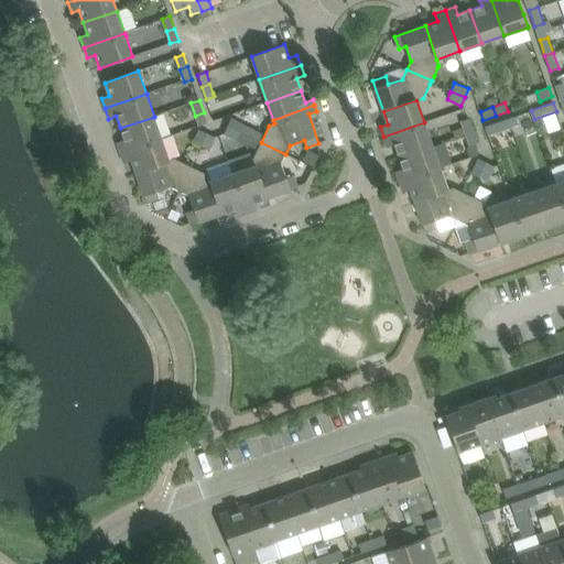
[(514,116),(500,121),(503,130),(518,126),(514,116)]
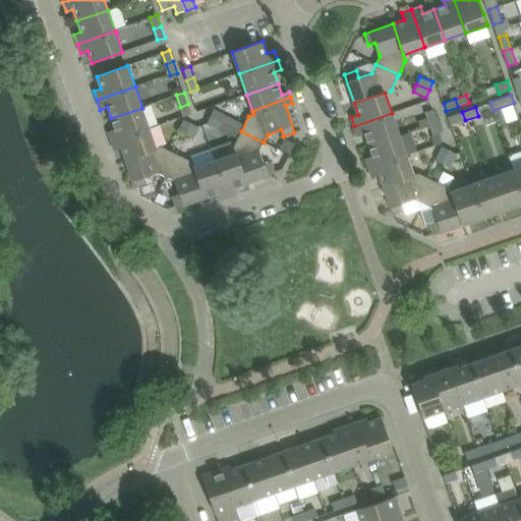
[(150,128),(142,108),(111,118),(115,129),(108,132),(111,141),(150,128)]
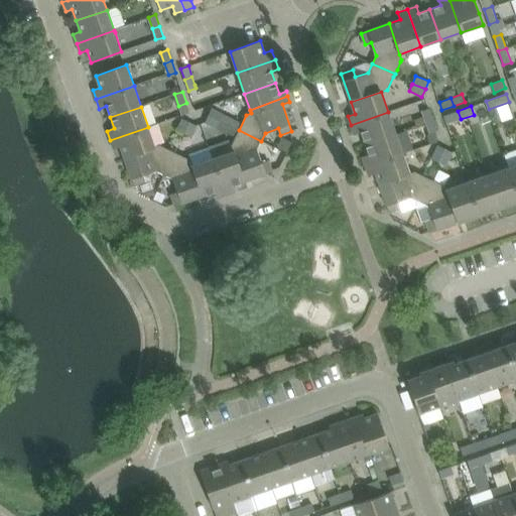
[(212,108),(208,116),(220,121),(223,114),(212,108)]
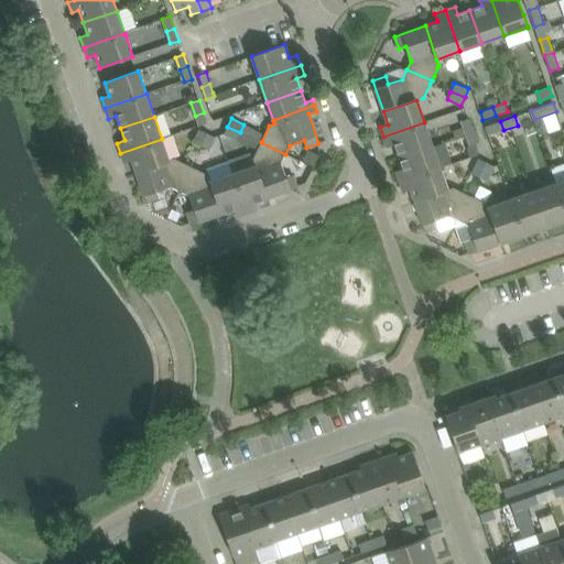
[(463,128),(452,131),(454,137),(465,133),(474,130),(469,118),(461,121),(463,128)]
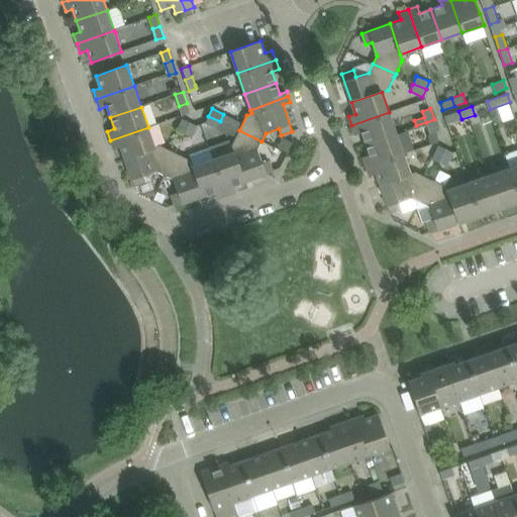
[(458,111),(444,116),(447,124),(461,119),(458,111)]
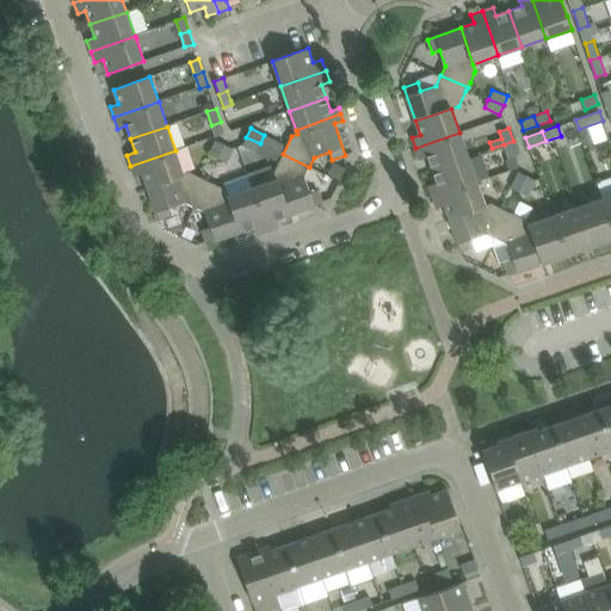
[(460,133),(415,148),(419,160),(427,156),(432,170),(469,158),(460,133)]
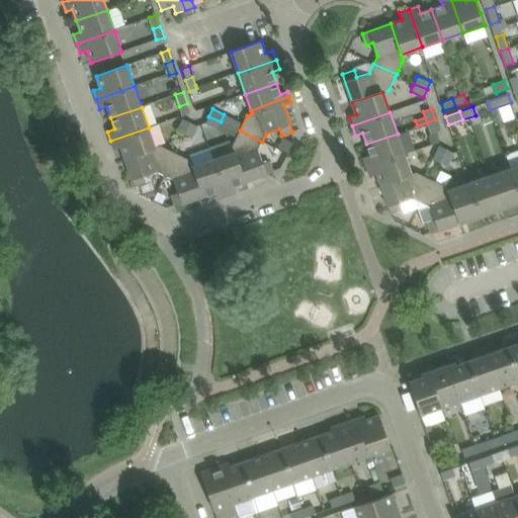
[(217,128),(221,121),(208,116),(205,123),(217,128)]
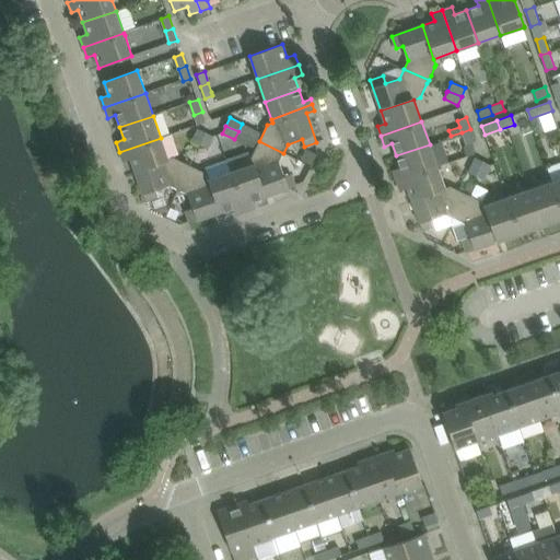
[(200,144),(206,131),(198,128),(191,141),(200,144)]
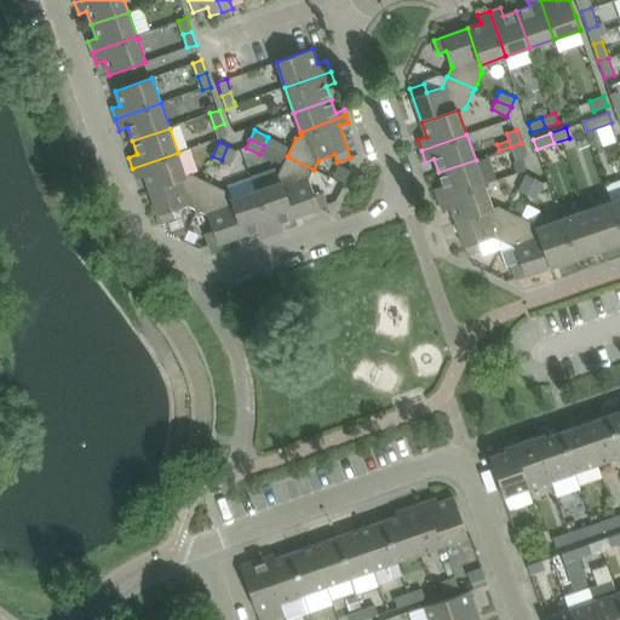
[(521,143),(511,147),(514,154),(516,160),(526,158),(521,143)]
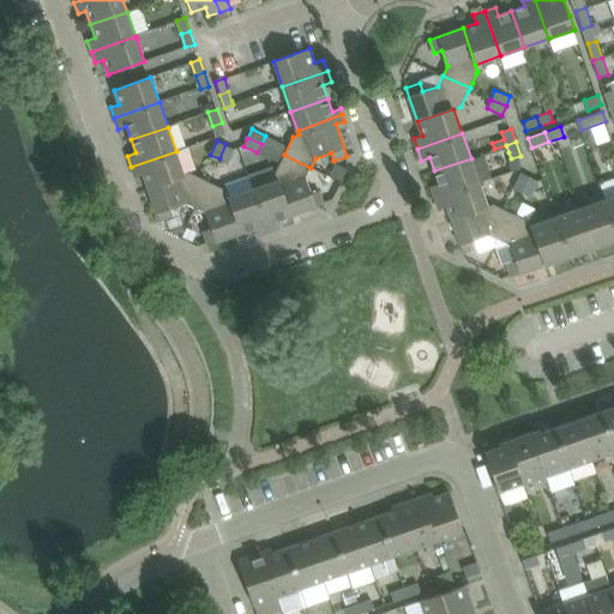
[(235,149),(226,144),(220,158),(229,163),(235,149)]
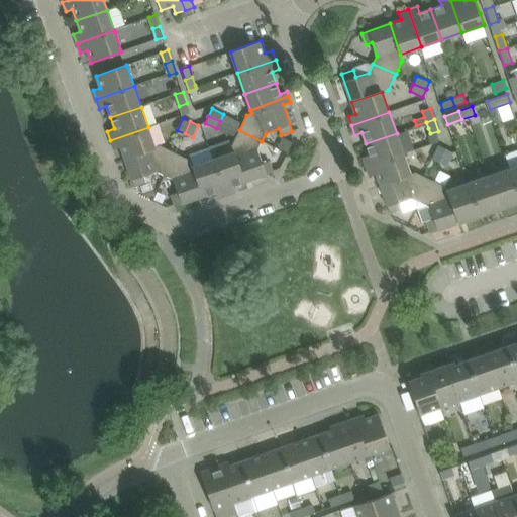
[(156,148),(154,147),(148,127),(110,140),(114,149),(120,147),(124,159),(156,148)]
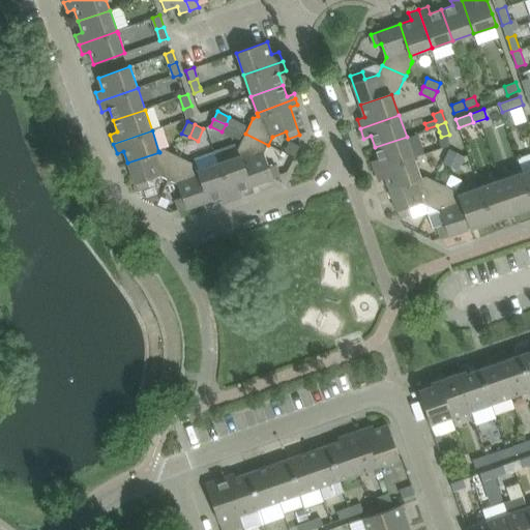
[(264,153),(268,145),(245,134),(240,145),(243,154),(255,185),(280,176),(275,165),(268,167),(264,153)]
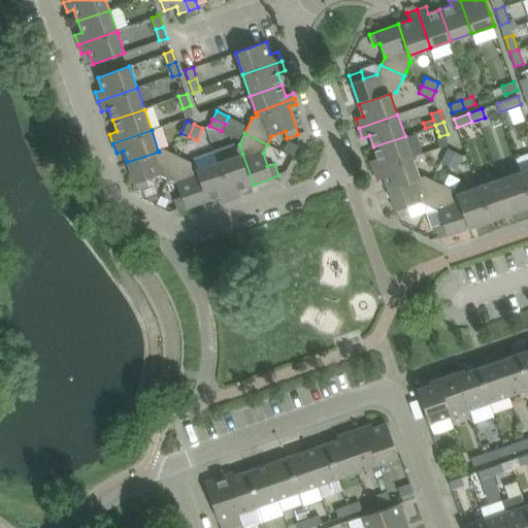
[(377,158),(370,161),(373,170),(413,157),(421,154),(414,133),(405,136),(373,146),(377,158)]
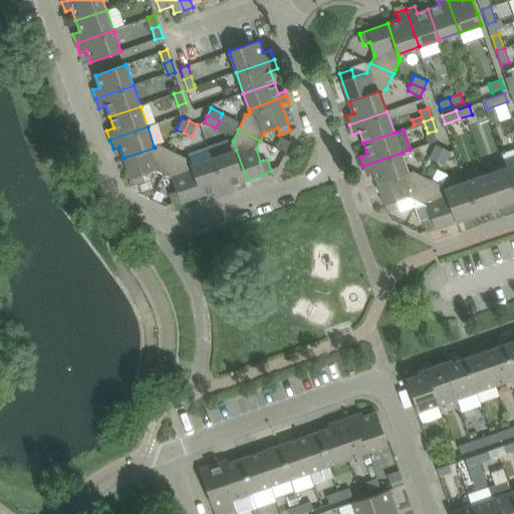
[(437,162),(443,148),(436,144),(429,158),(437,162)]
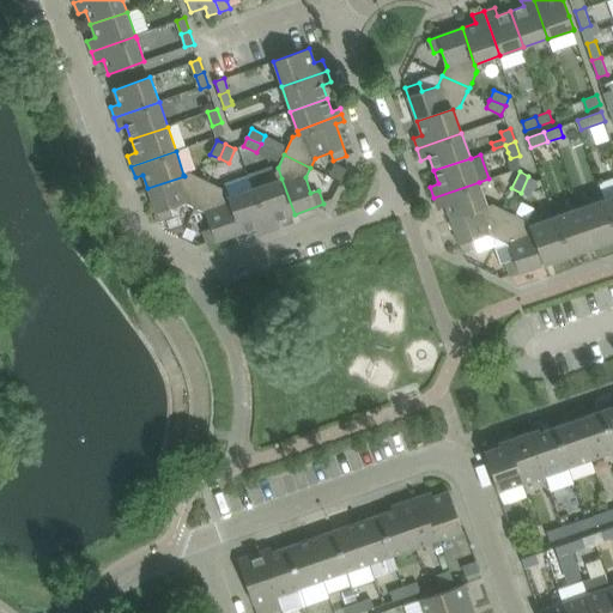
[(196,208),(208,182),(189,173),(183,175),(184,176),(147,188),(159,222),(162,220),(174,217),(170,208),(186,204),(196,208)]
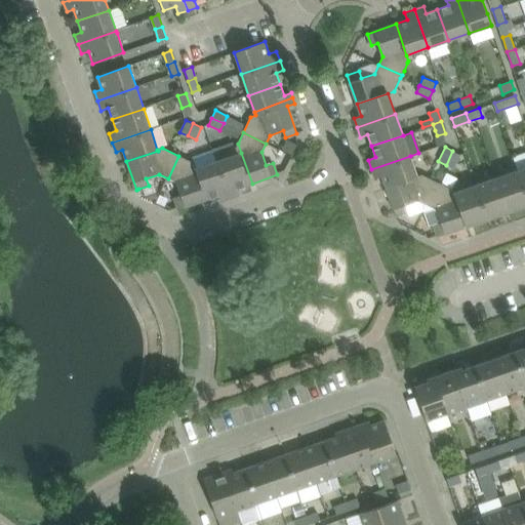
[(460,154),(452,151),(446,165),(453,168),(460,154)]
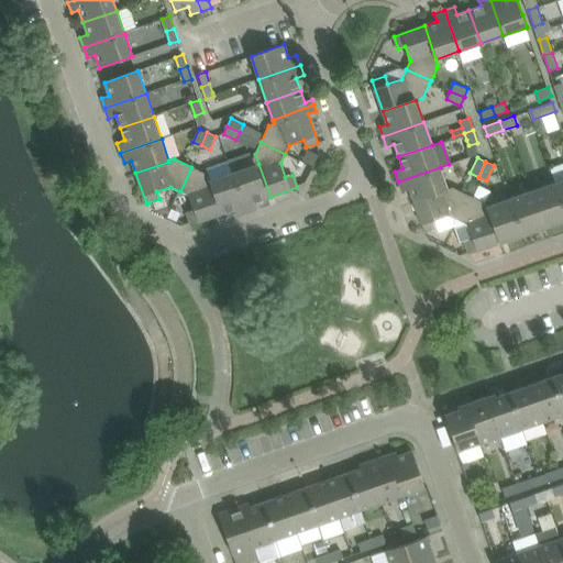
[(271,197),(258,164),(232,173),(246,214),(257,210),(254,203),(271,197)]
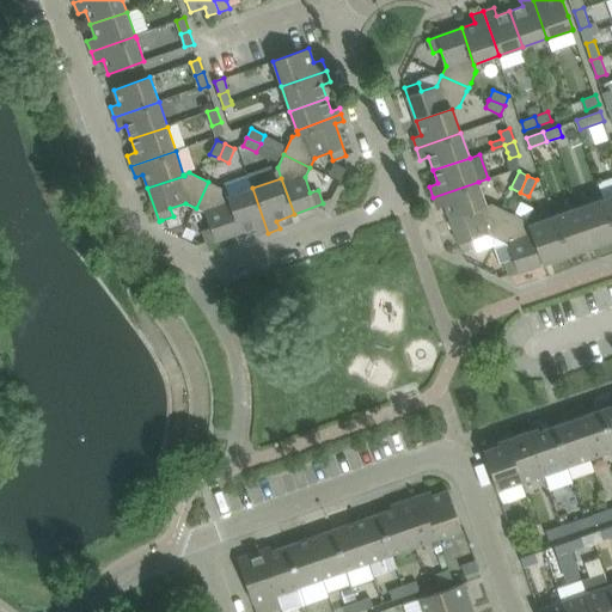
[(237,234),(220,187),(208,182),(196,208),(206,213),(210,228),(203,231),(207,244),(237,234)]
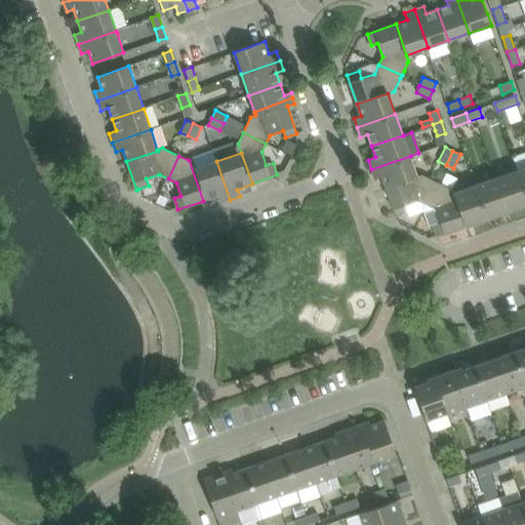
[(410,156),(371,169),(375,178),(381,176),(386,188),(417,176),(410,156)]
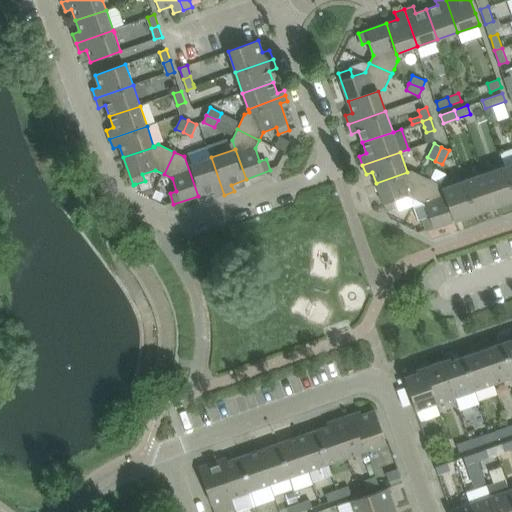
[(224,195),(211,157),(191,164),(190,159),(184,156),(198,196),(213,191),(215,198),(224,195)]
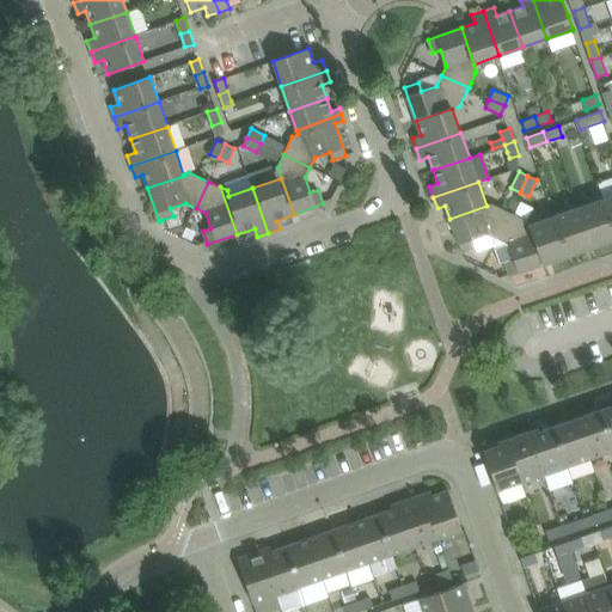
[(611,225),(603,200),(579,208),(592,246),(611,239),(611,225)]
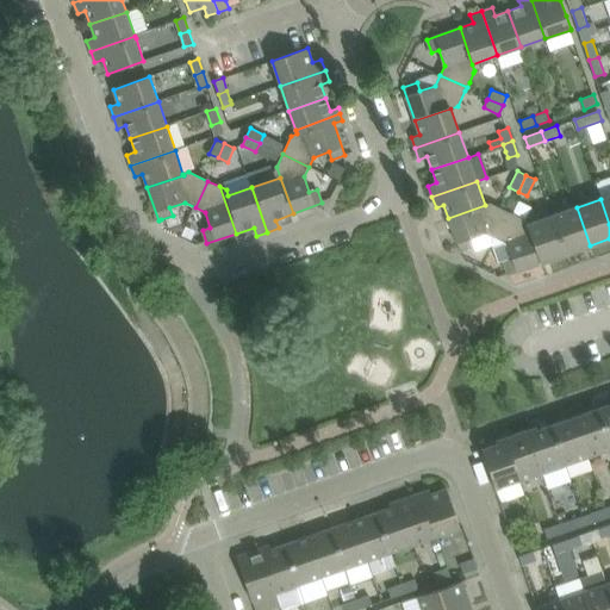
[(485,205),(448,218),(460,251),(474,247),(471,238),(486,234),(496,238),(509,212),(491,204),(485,205)]
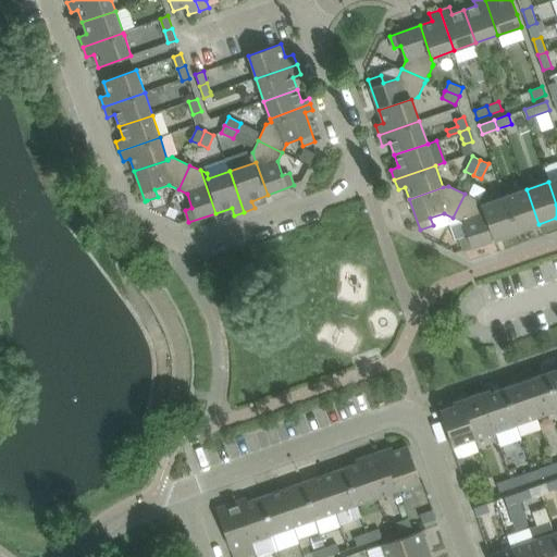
[(527,189),(505,197),(517,233),(539,224),(527,189)]
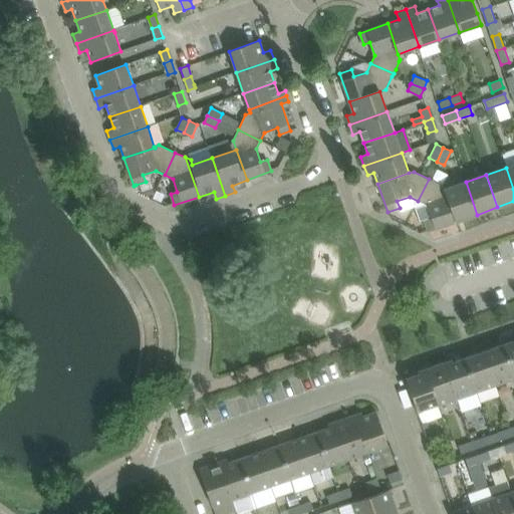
[(429,179),(418,201),(427,205),(431,218),(424,220),(428,232),(457,222),(445,189),(445,187),(437,183),(429,179)]
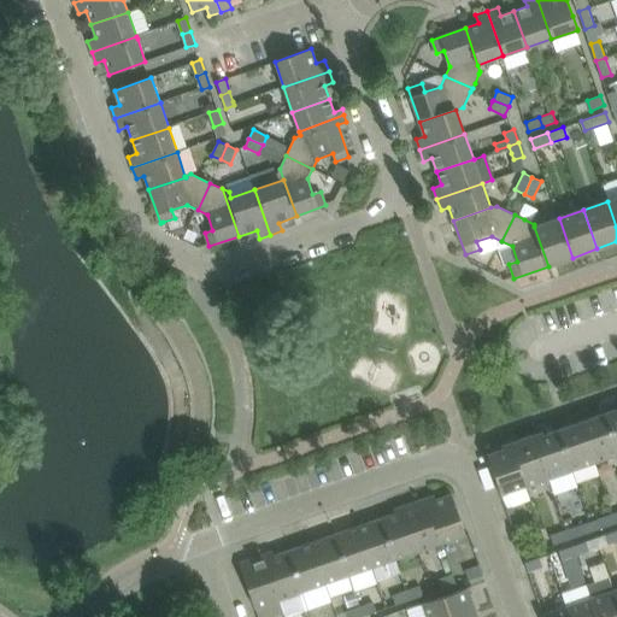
[(559,218),(534,227),(548,266),(573,258),(559,218)]
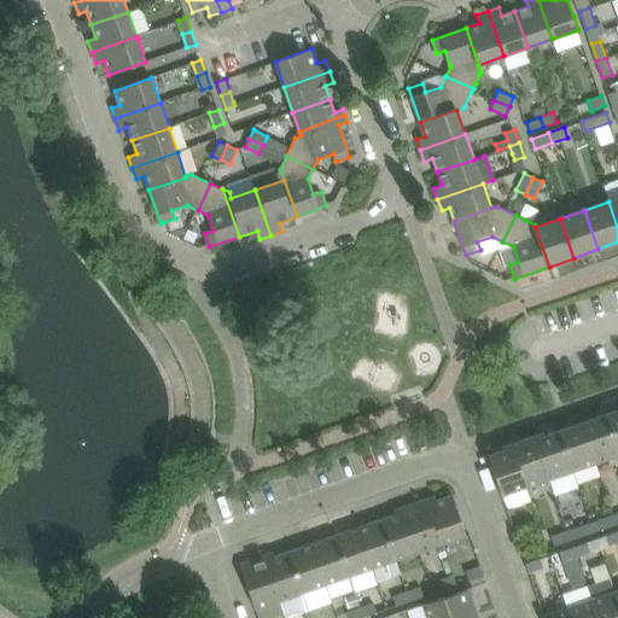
[(617,409),(605,414),(617,450),(617,409)]
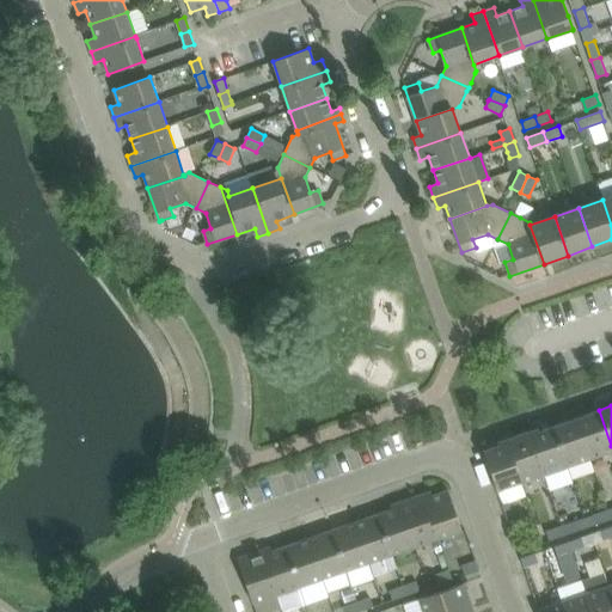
[(611,451),(611,446),(599,410),(576,418),(591,459),(611,451)]
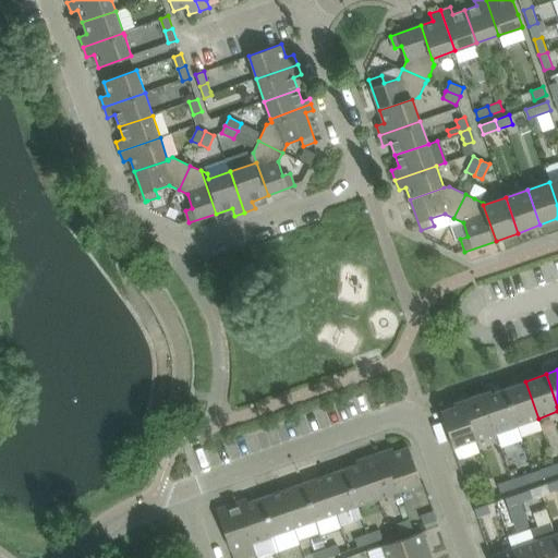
[(538,419),(525,381),(505,389),(517,426),(538,419)]
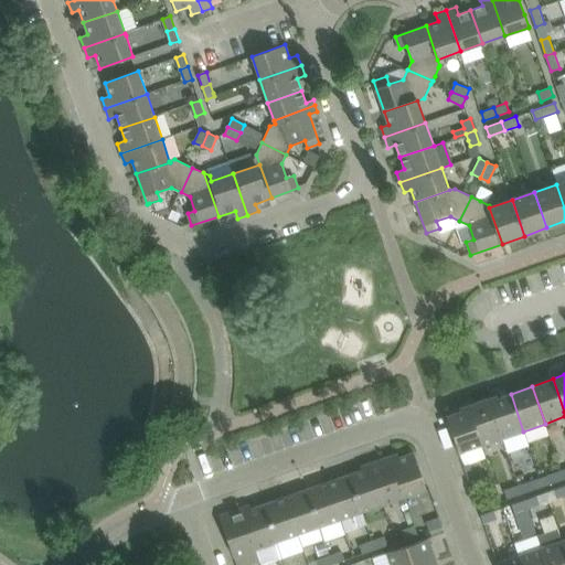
[(523,432),(511,394),(498,398),(497,395),(488,398),(502,438),(523,432)]
